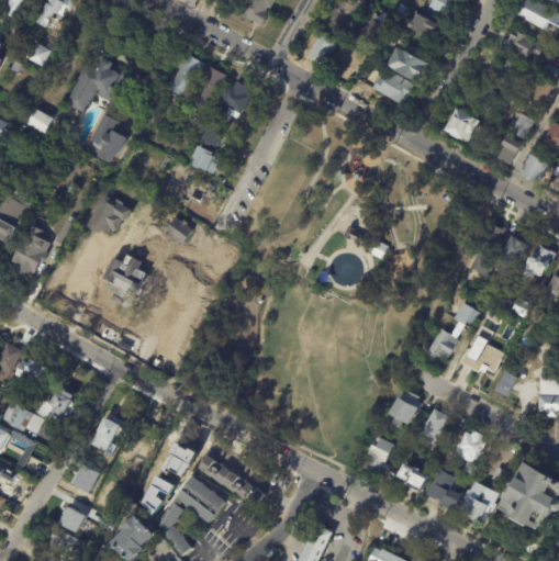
[(22,0),(17,12),(4,6),(7,0),(22,0)]
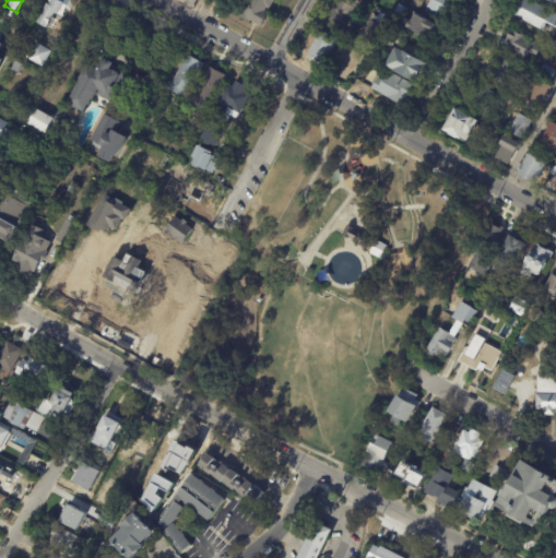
[(72,0),(68,10),(64,8),(60,16),(54,12),(46,27),(42,25),(39,28),(34,26),(47,0),(72,0)]
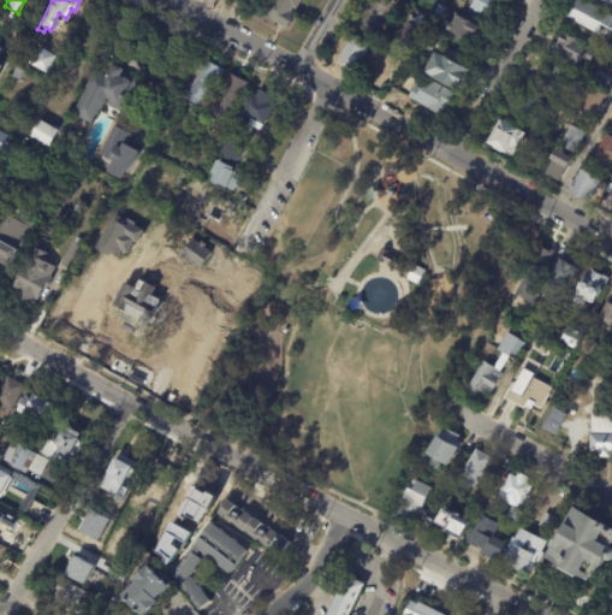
[(301,0),(296,10),(293,7),(291,11),(295,13),(286,29),(272,21),(271,22),(261,16),(261,15),(247,7),(250,0),(301,0)]
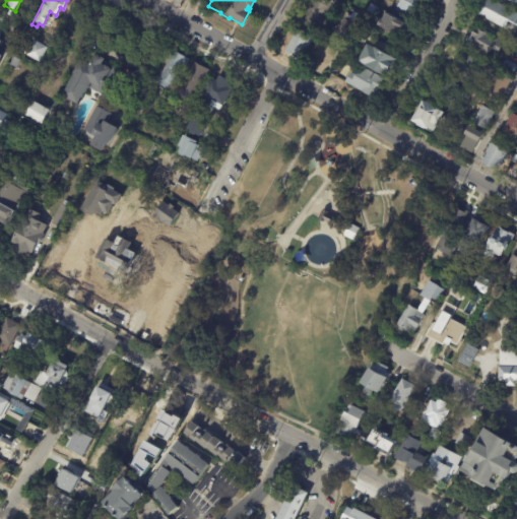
[(317,28),(301,19),(311,0),(331,0),(317,28)]
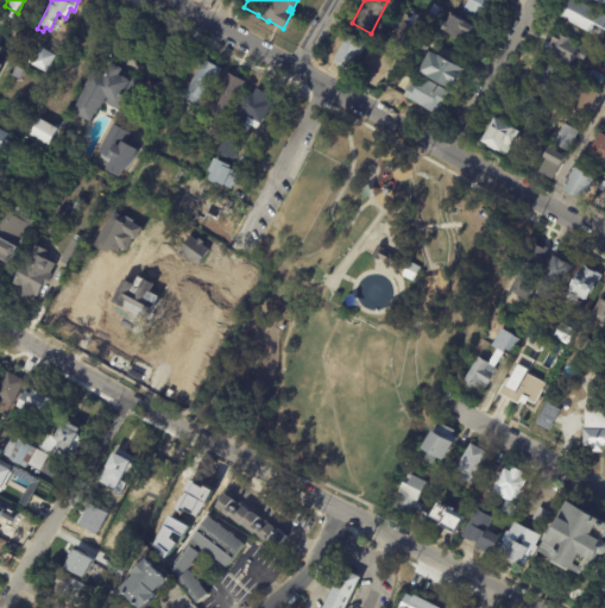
[(484,0),(480,7),(476,18),(461,11),(466,0),(484,0)]
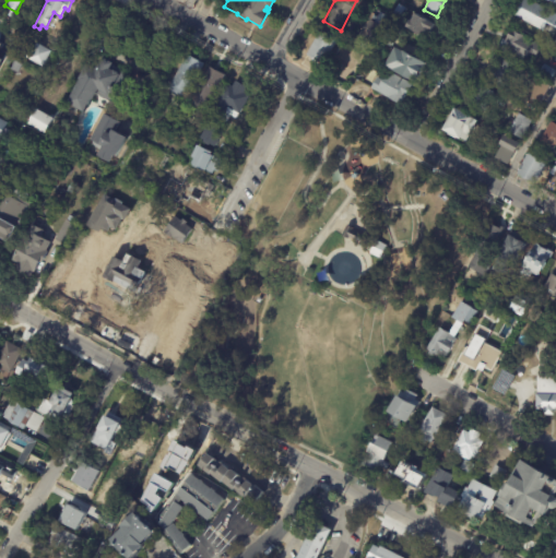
[(555,26),(547,22),(543,31),(513,14),(518,6),(520,7),(523,0),(531,0),(555,13),(555,26)]
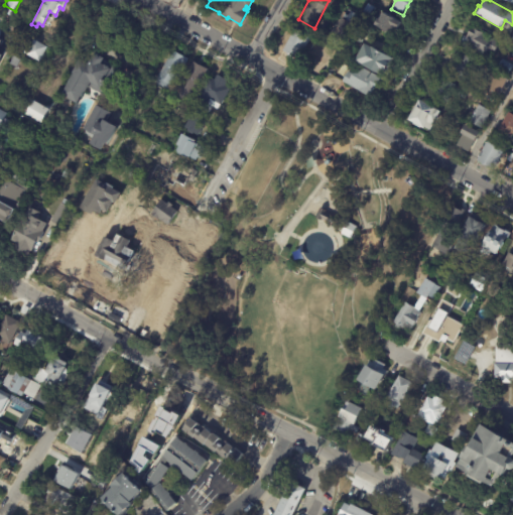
[(368,3),(374,6),(374,7),(375,7),(370,19),(362,15),(368,3)]
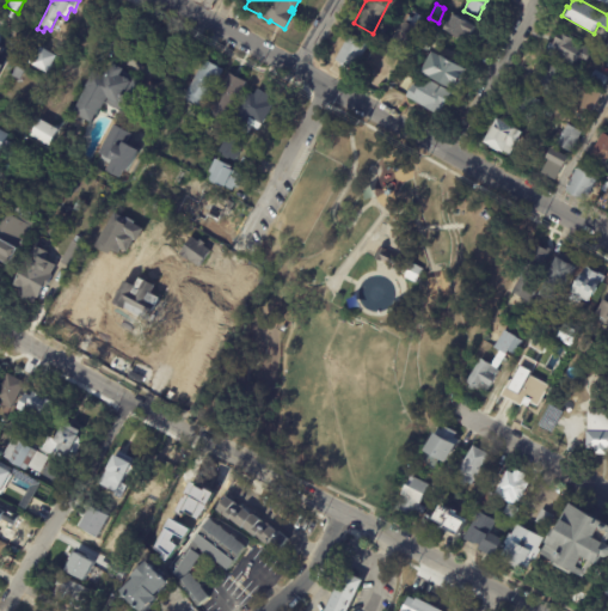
[(400,46),(390,40),(404,13),(407,14),(406,16),(411,18),(413,12),(419,16),(412,28),(413,28),(407,38),(411,40),(405,49),(400,46)]
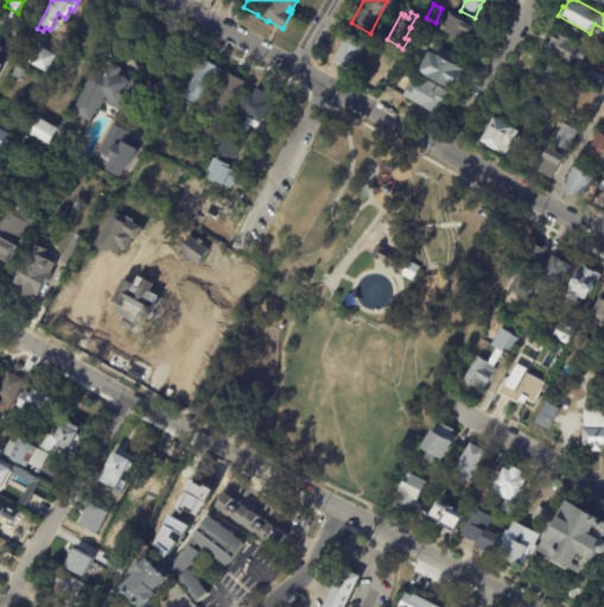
[(471,31),(465,40),(444,29),(443,27),(446,21),(449,21),(452,14),(474,25),(471,31)]
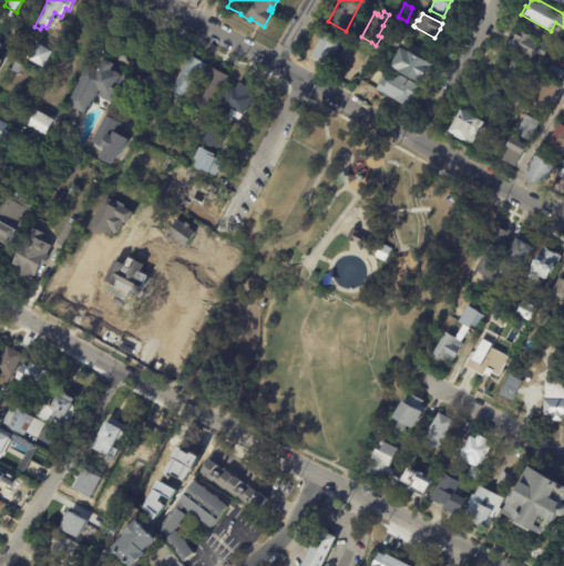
[(542,58),(536,55),(533,61),(506,47),(511,39),(513,40),(519,29),(527,33),(529,31),(532,33),(531,37),(550,45),(543,59),(542,58)]
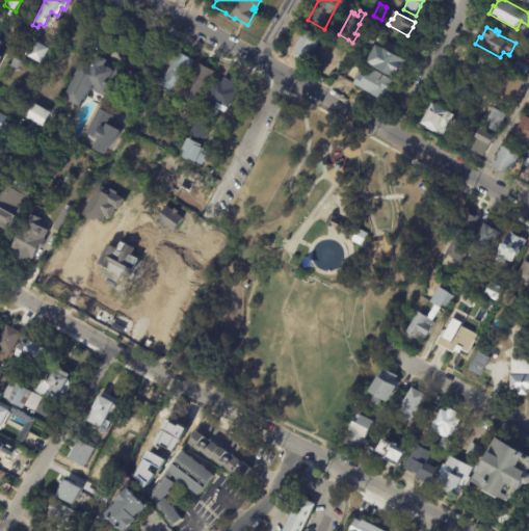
[(290,52),(302,30),(319,40),(307,61),(290,52)]
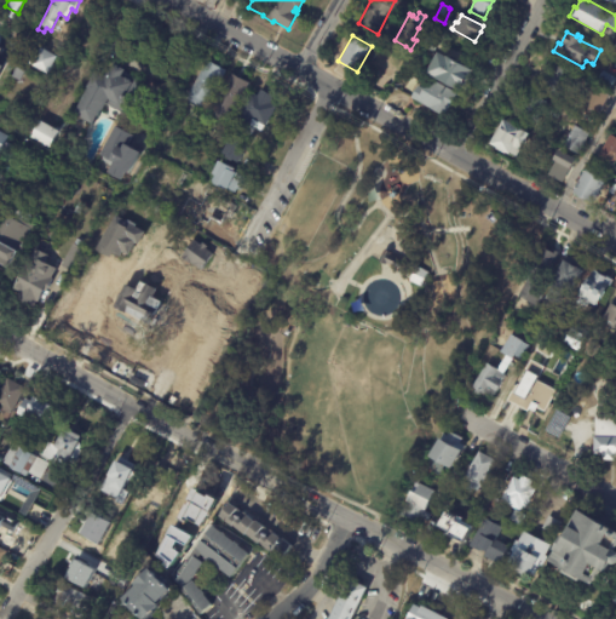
[(439,43),(437,50),(435,49),(433,51),(429,49),(429,50),(421,47),(427,36),(439,43)]
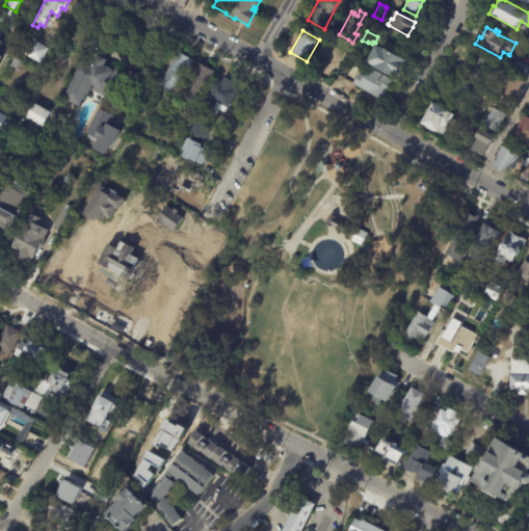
[(12,48),(1,41),(6,32),(18,40),(12,48)]
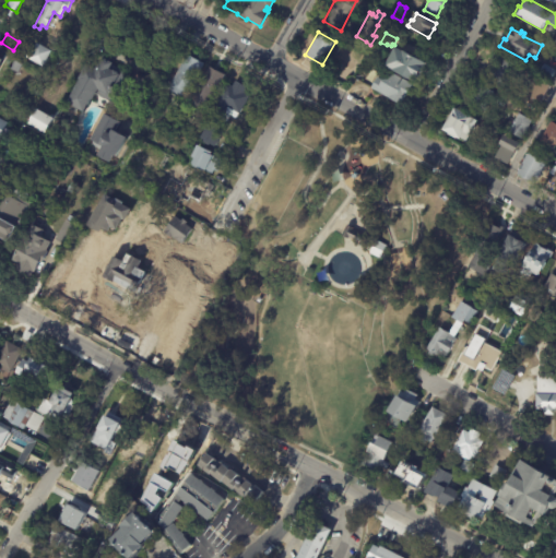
[(37,44),(51,50),(43,67),(26,57),(28,52),(31,54),(36,43),(37,44)]
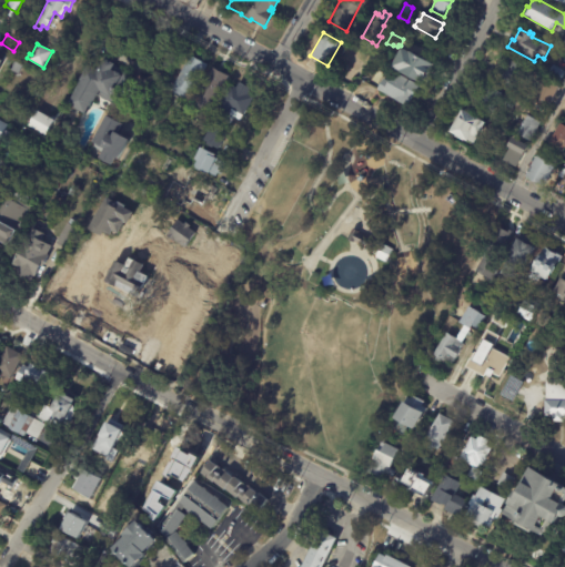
[(155,52),(162,43),(167,47),(160,56),(155,52)]
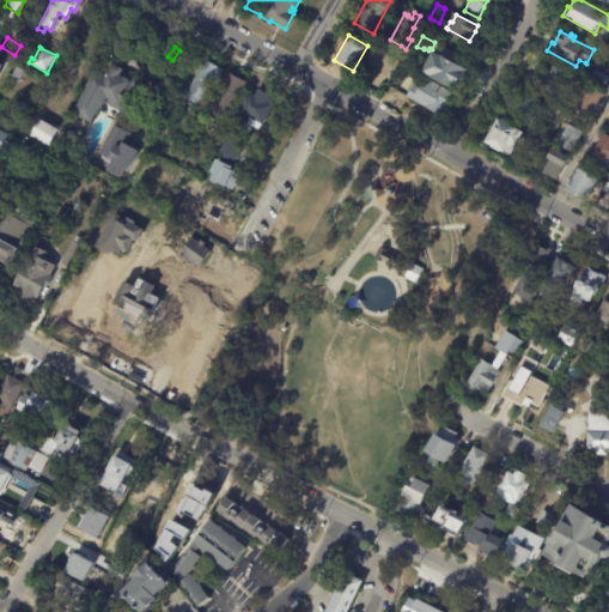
[(468,71),(458,90),(424,72),(434,52),(452,60),(452,59),(456,60),(456,61),(469,68),(468,71)]
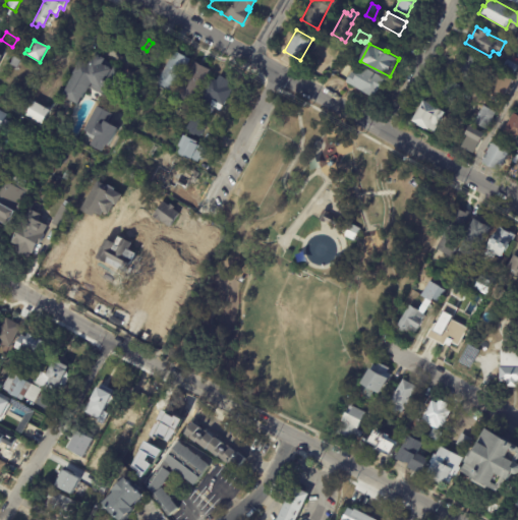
[(181,54),(189,59),(171,91),(156,81),(173,50),(181,54)]
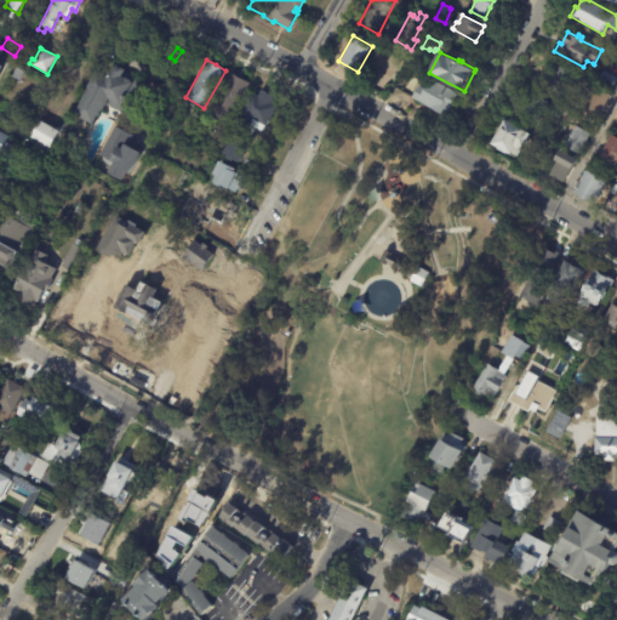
[(541,75),(549,61),(578,77),(565,101),(536,85),(541,75)]
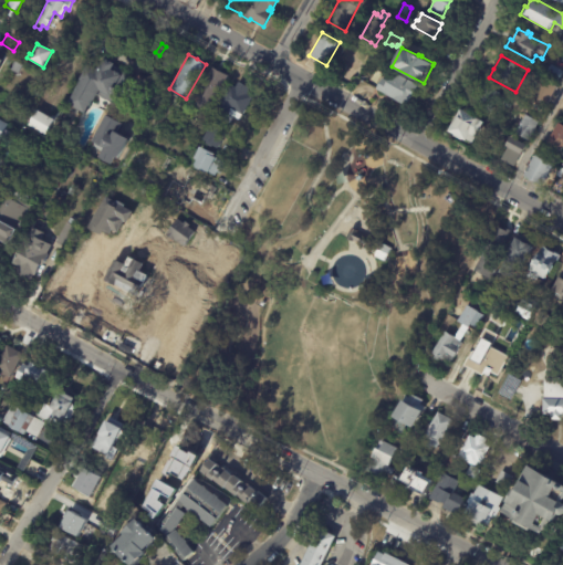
[(121,84),(111,103),(95,95),(92,101),(90,101),(83,113),(66,104),(79,80),(77,80),(85,65),(94,70),(97,63),(100,64),(103,59),(113,64),(112,65),(126,73),(121,84)]
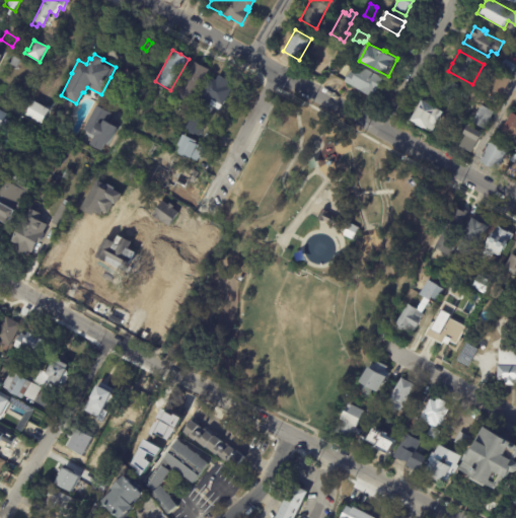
[(340,66),(339,68),(334,65),(339,55),(344,58),(340,66)]
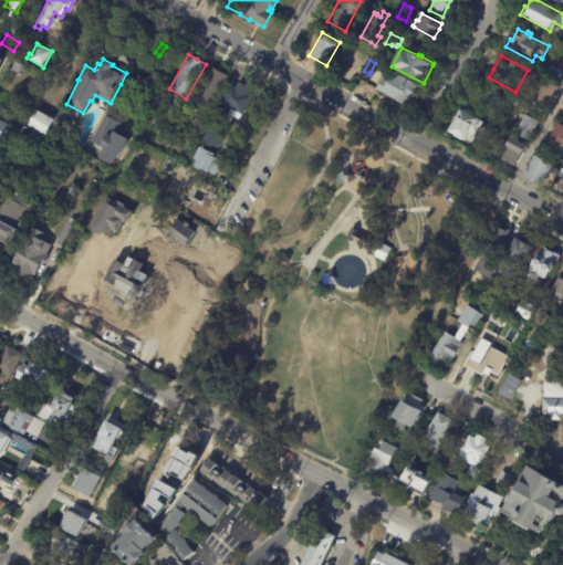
[(14,61),(20,64),(16,72),(10,70),(14,61)]
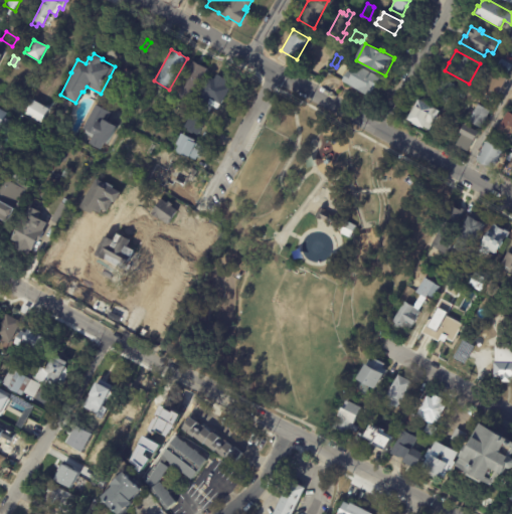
[(495,68),(501,58),(511,64),(506,74),(495,68)]
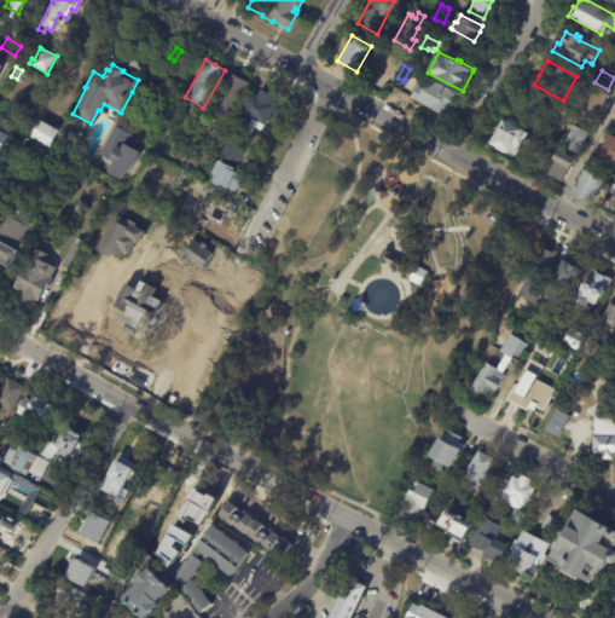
[(235,75),(248,82),(226,121),(208,111),(230,71),(235,75)]
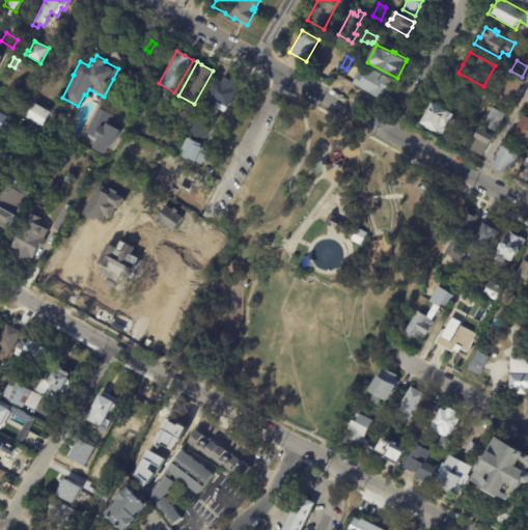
[(385,88),(380,99),(352,83),(358,73),(363,76),(367,67),(390,80),(385,88)]
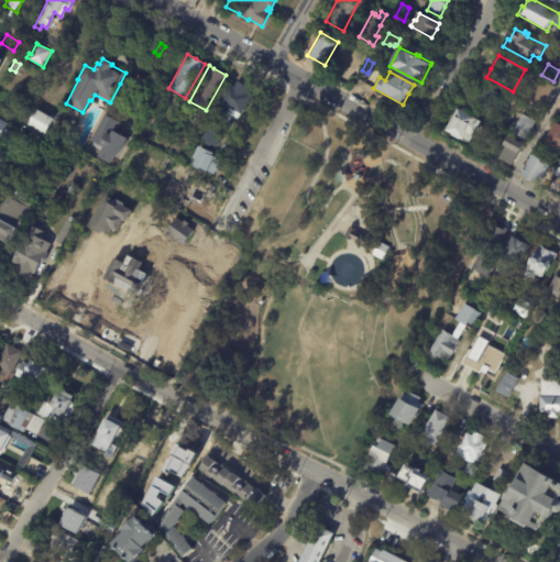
[(544,107),(528,99),(540,77),(556,85),(544,107)]
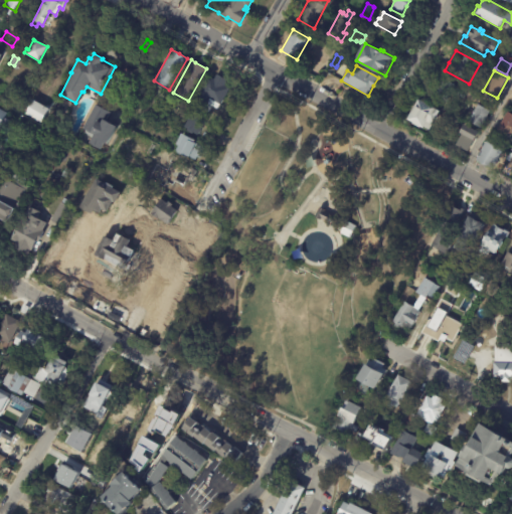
[(220,75),(227,79),(224,86),(228,88),(220,105),(218,104),(216,109),(211,106),(208,113),(195,106),(201,94),(200,94),(208,76),(213,79),(216,73),(220,75)]
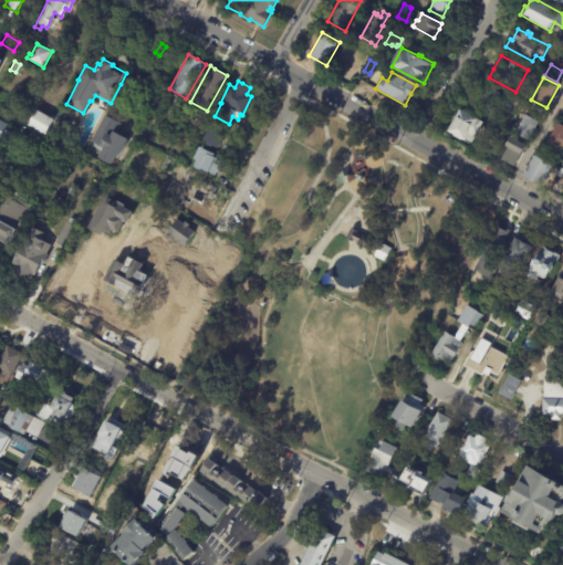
[(41,113),(54,121),(45,135),(28,125),(29,124),(18,117),(25,104),(41,113)]
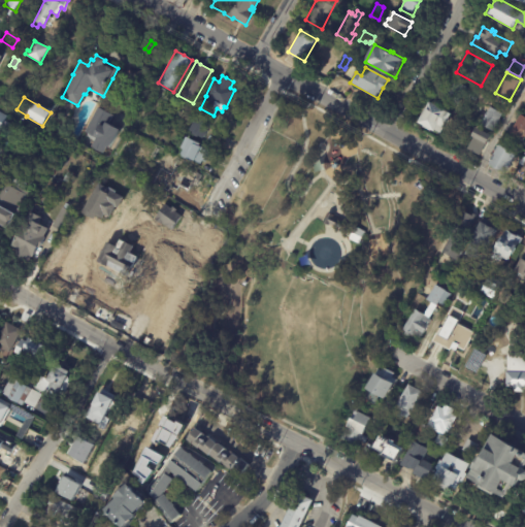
[(437,105),(453,113),(443,133),(437,130),(436,131),(431,128),(430,131),(423,127),(424,124),(420,122),(424,116),(422,114),(426,107),(427,108),(431,102),(437,105)]
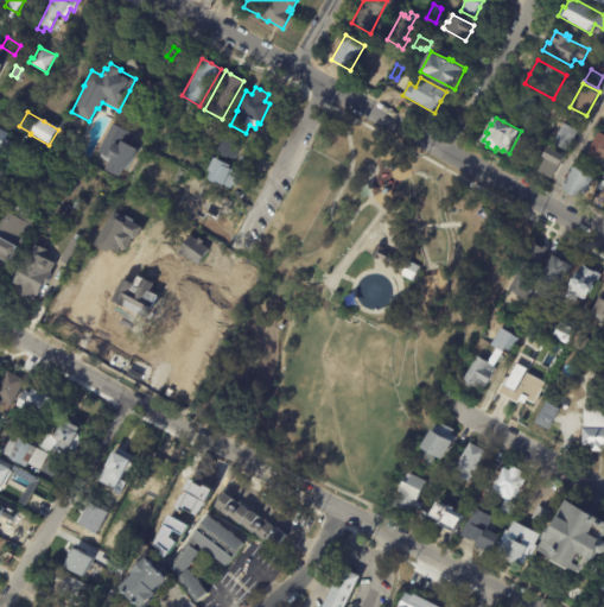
[(137,149),(126,170),(124,169),(119,177),(106,169),(110,158),(107,157),(107,158),(106,157),(103,160),(97,157),(99,153),(95,152),(109,122),(127,132),(124,141),(137,149)]
